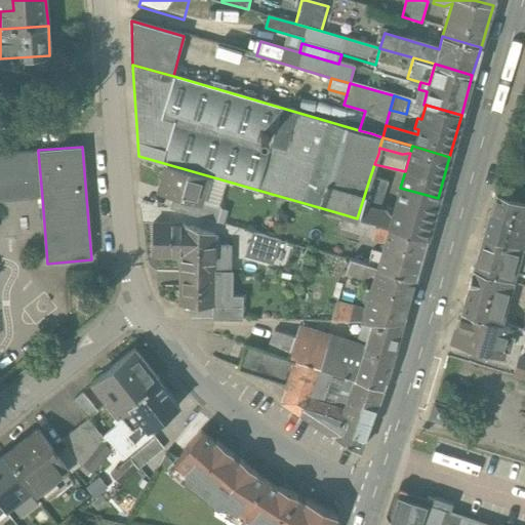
[(0,200),(42,197),(38,152),(0,155),(0,200)]
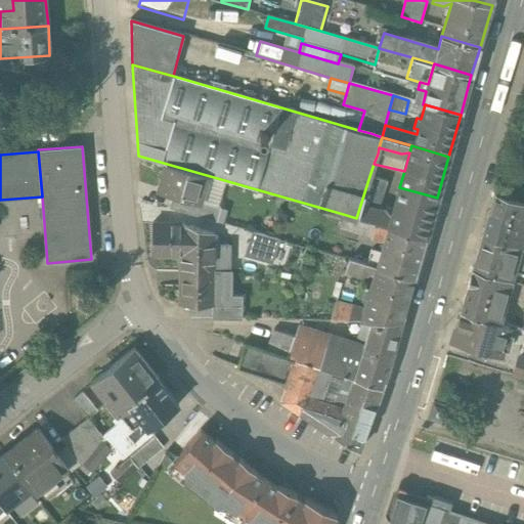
[(206,176),(165,164),(158,191),(171,195),(198,203),(198,202),(206,176)]
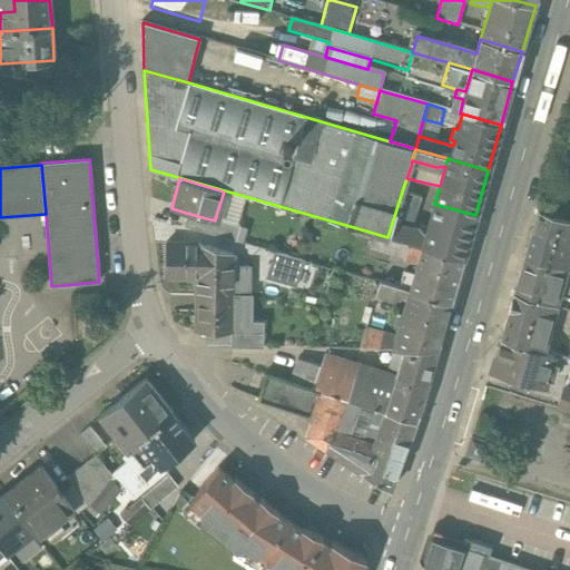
[(224,192),(215,219),(237,225),(246,197),(224,192)]
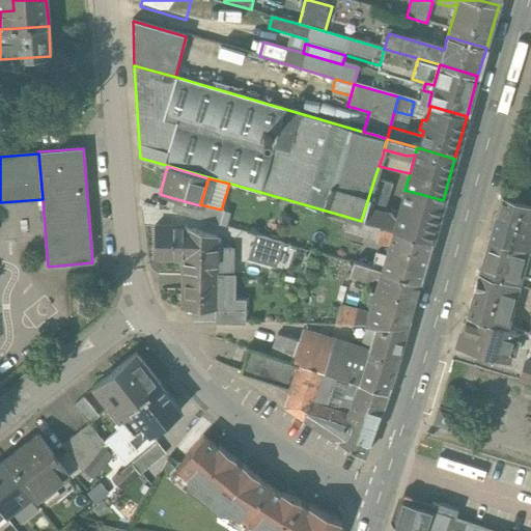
[(361,221),(393,230),(396,219),(390,213),(384,211),(392,184),(374,178),(361,221)]
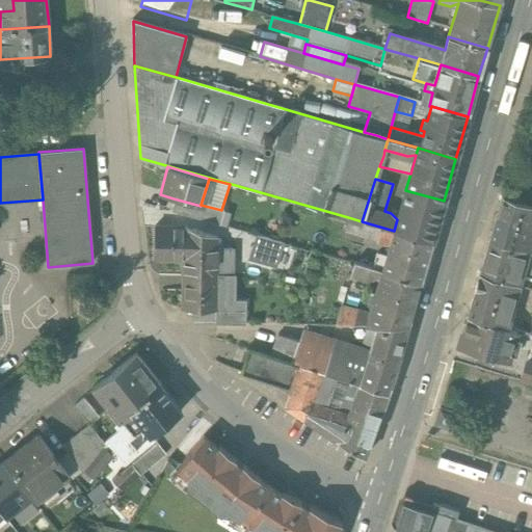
[(432,242),(444,201),(405,190),(397,219),(394,231),(432,242)]
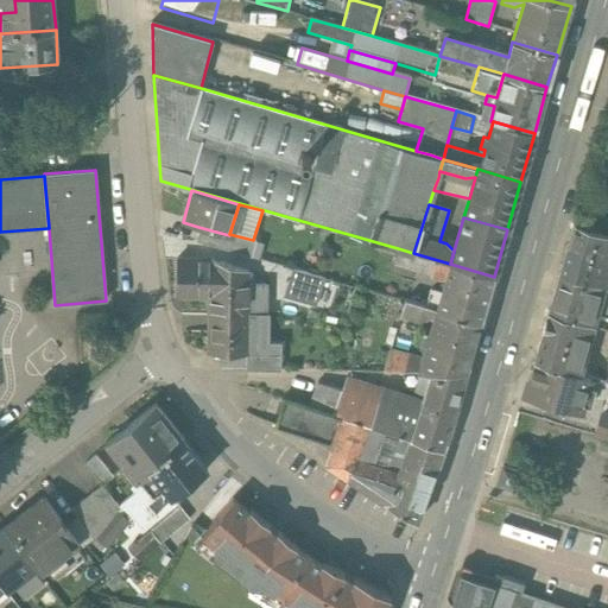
[(306,240),(304,223),(287,226),(291,242),(306,240)]
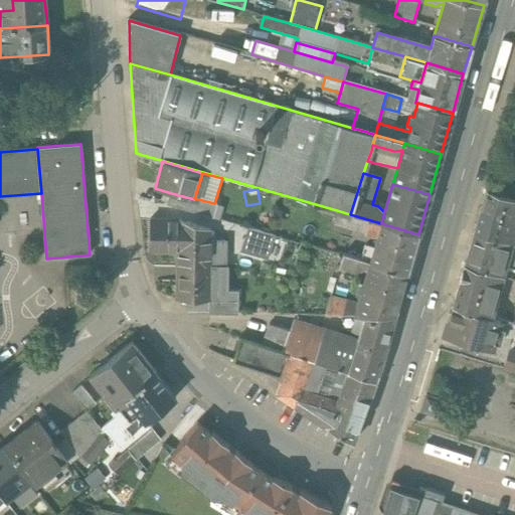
[(480,211),(514,221),(514,198),(486,190),(480,211)]
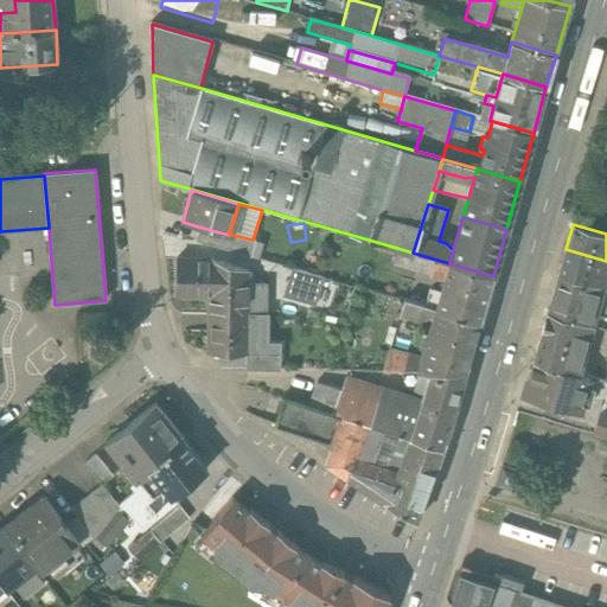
[(253,240),(229,234),(229,235),(198,227),(193,241),(249,256),(253,240)]
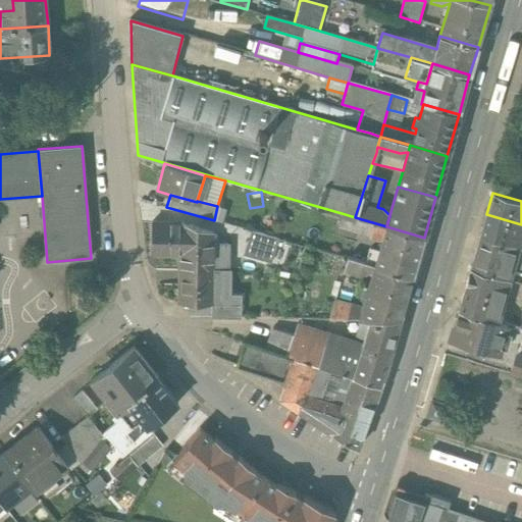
[(384,235),(386,226),(355,217),(342,213),(337,226),(376,238),(384,235)]
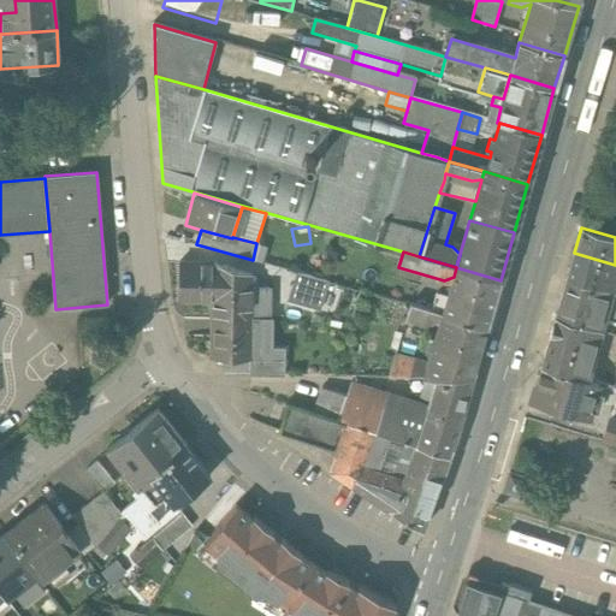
[(567,278),(612,291),(615,279),(615,265),(574,253),(567,278)]
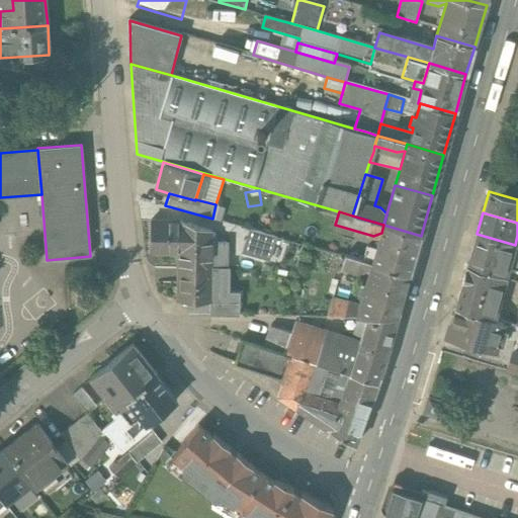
[(211,231),(181,220),(150,220),(150,253),(178,253),(178,268),(182,268),(182,267),(226,267),(226,242),(211,242),(211,231)]
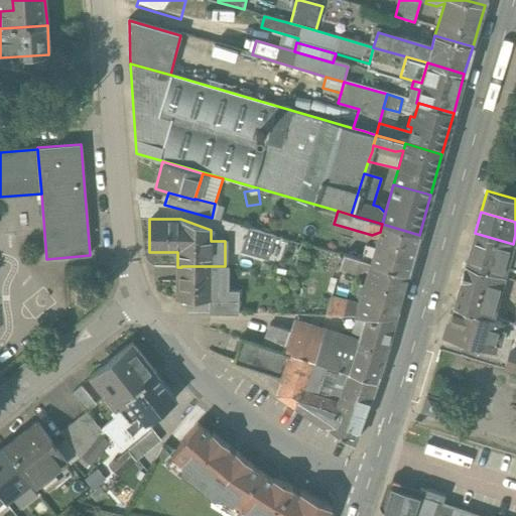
[(419,235),(382,224),(380,232),(375,249),(365,246),(361,261),(371,264),(407,274),(419,235)]
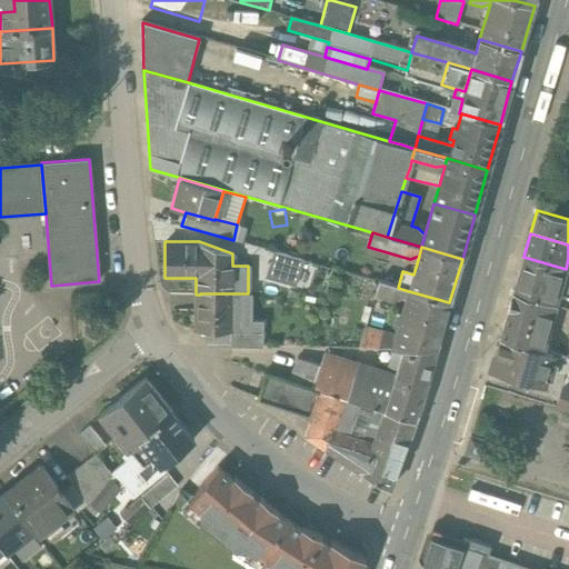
[(266,279),(293,287),(301,260),(273,252),(266,279)]
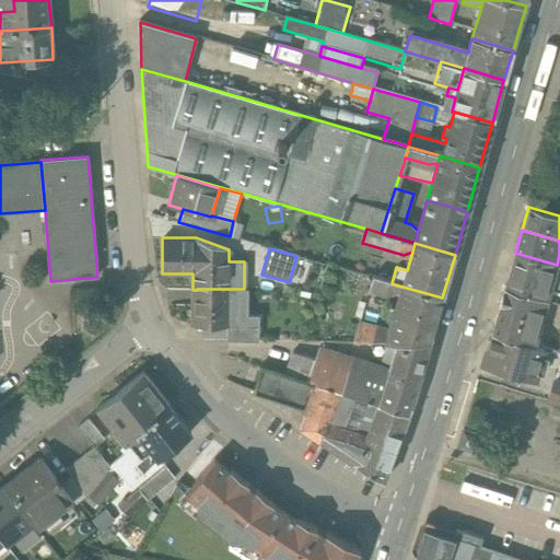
[(505,288),(546,300),(552,278),(559,279),(559,265),(557,265),(515,253),(505,288)]
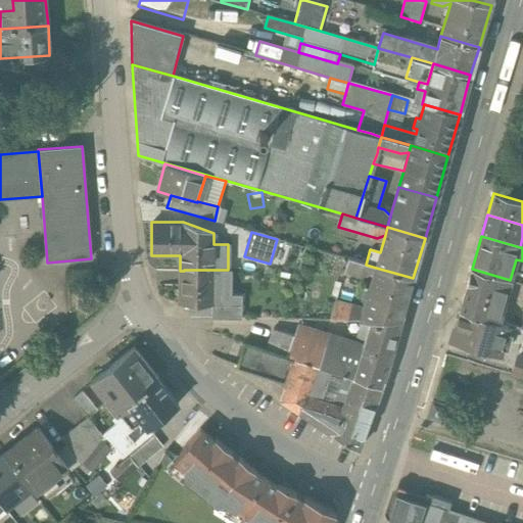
[(373,279),(376,268),(366,265),(347,259),(343,271),(373,279)]
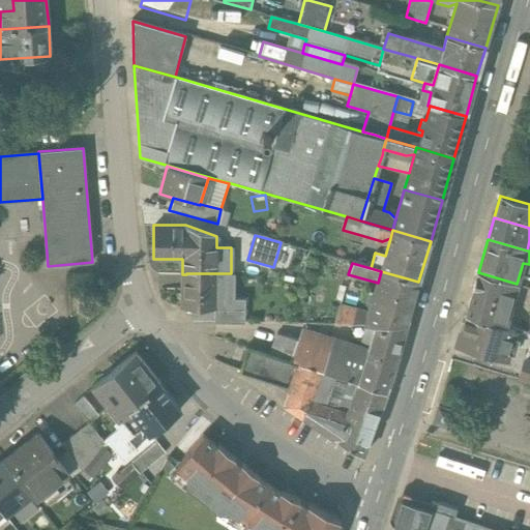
[(410,311),(418,282),(381,271),(378,283),(376,290),(369,288),(365,298),(373,300),(410,311)]
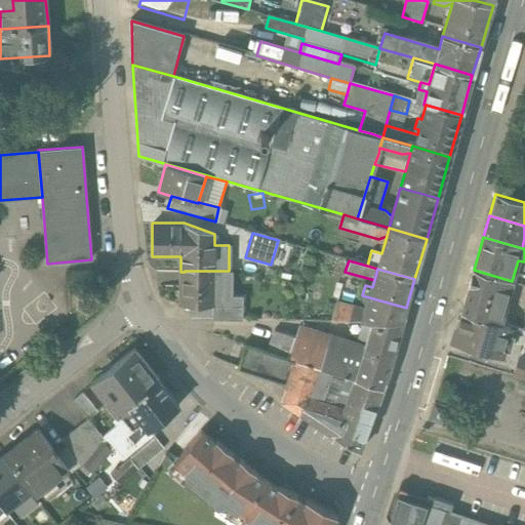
[(461,313),(499,324),(511,286),(516,288),(517,282),(512,281),(474,270),(461,313)]
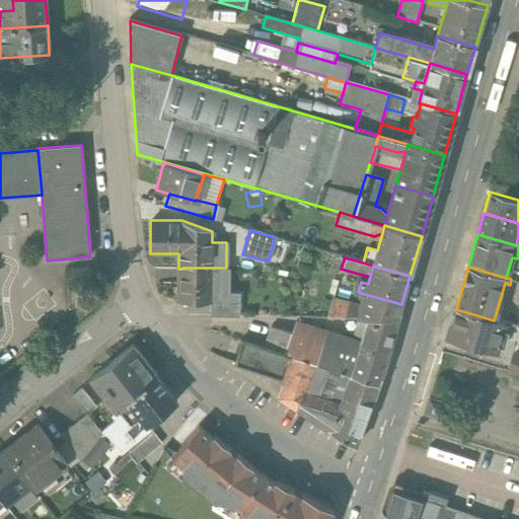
[(230,268),(226,268),(182,268),(182,269),(182,286),(178,289),(178,302),(210,302),(230,302),(230,301),(230,268)]
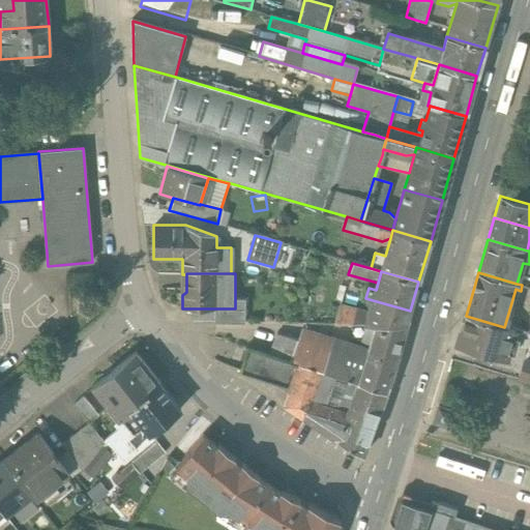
[(365,325),(375,324),(407,325),(410,311),(373,300),(369,315),(365,325)]
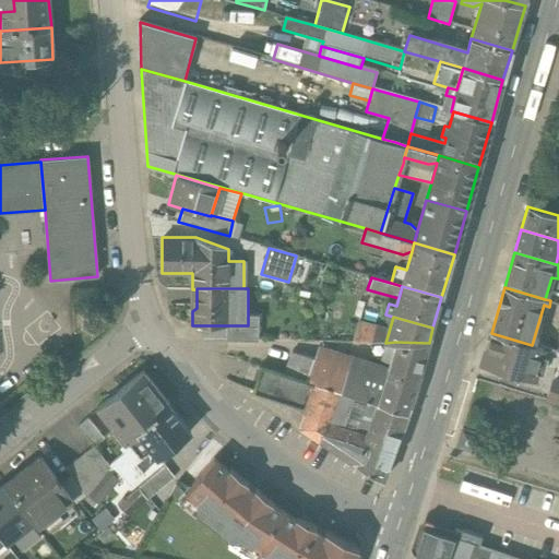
[(385,343),(389,332),(357,323),(352,343),(385,343)]
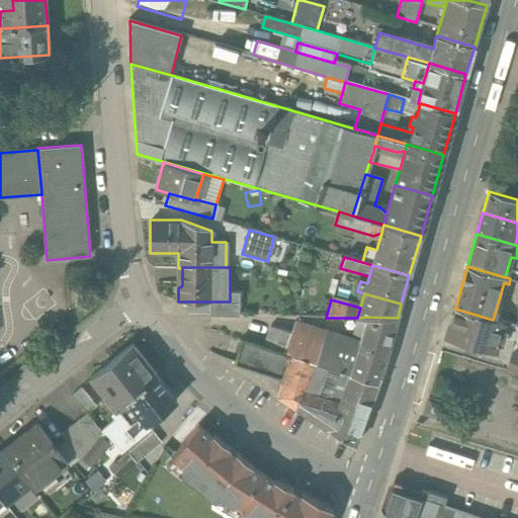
[(230,301),(209,301),(209,317),(240,317),(240,300),(230,300),(230,301)]
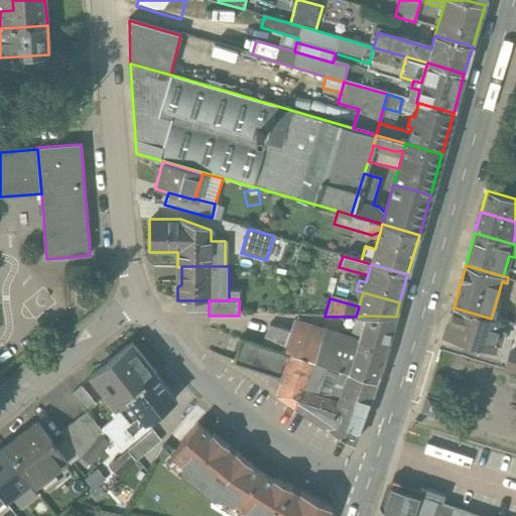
[(491,318),(454,307),(444,337),(493,352),(502,323),(491,318)]
